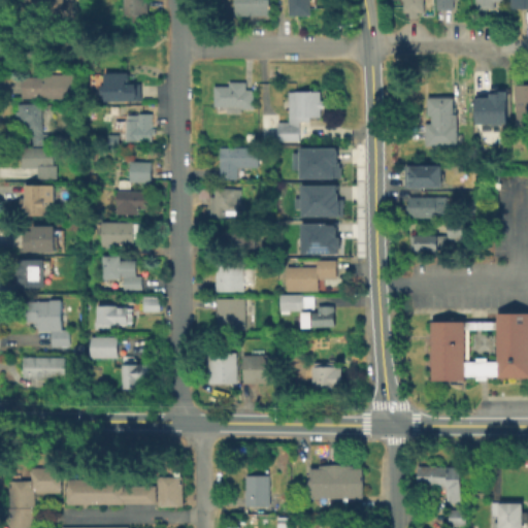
[(67,0),(67,17),(38,17),(37,0),(67,0)]
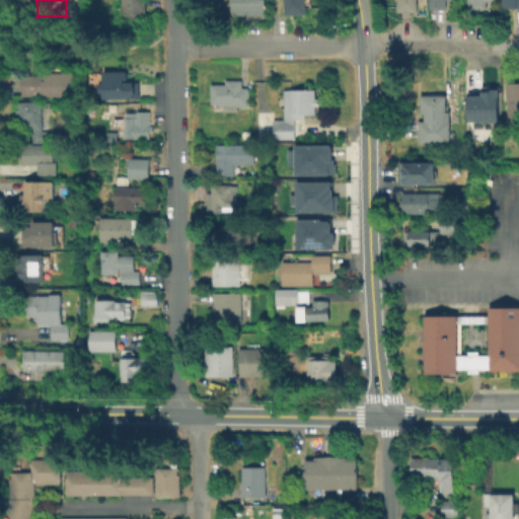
[(147,0),(147,13),(143,14),(143,21),(133,21),(133,14),(125,14),(125,0),(147,0)]
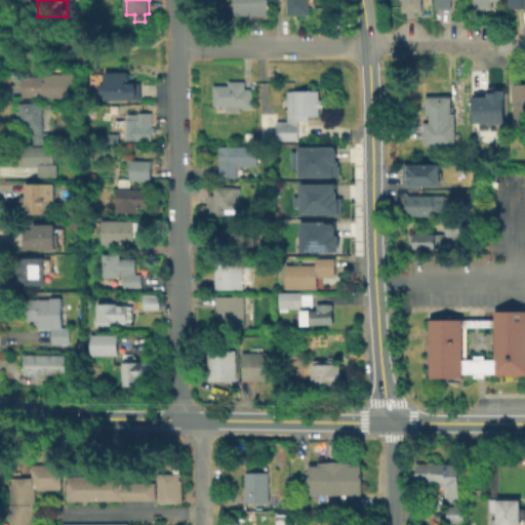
[(271,0),(271,14),(240,14),(239,0),(271,0)]
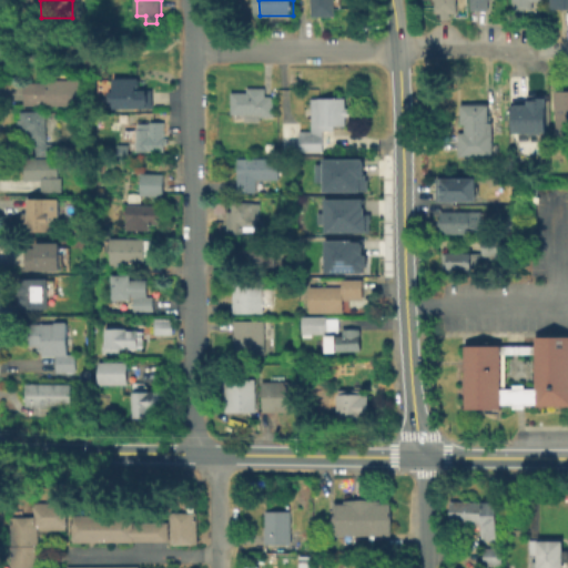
[(331,0),(332,17),(308,17),(307,0),(331,0)]
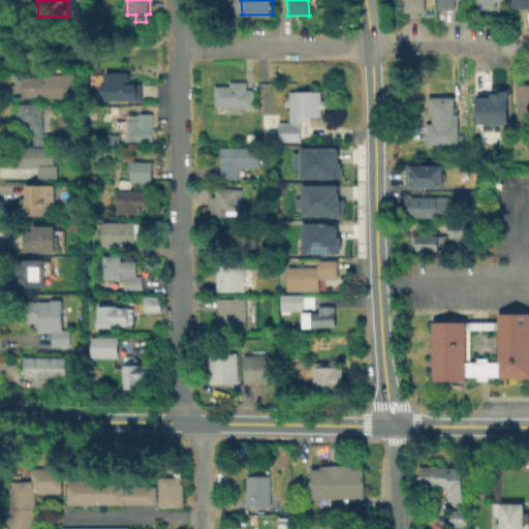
[(425,0),(425,10),(404,10),(403,0),(425,0)]
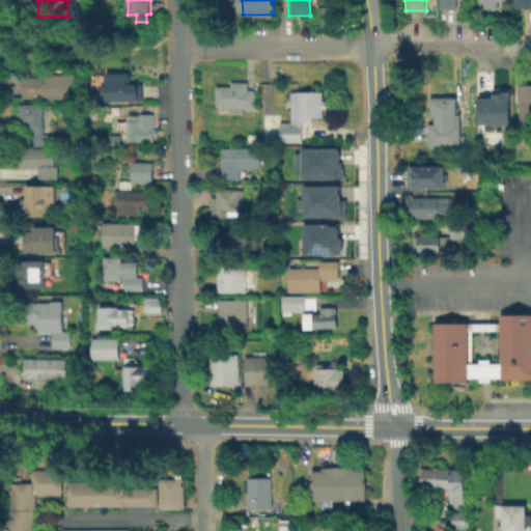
[(455,0),(456,8),(439,9),(438,0),(455,0)]
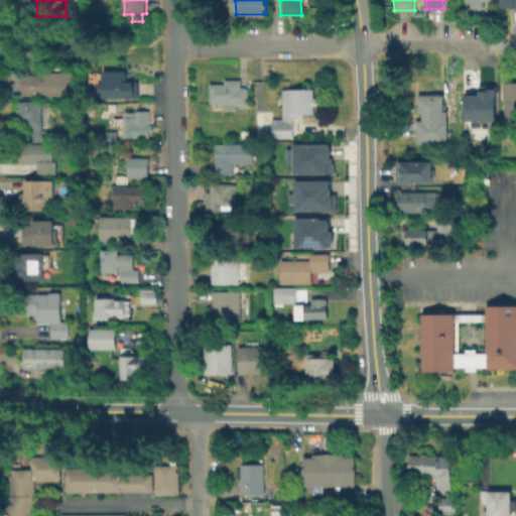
[(482,0),(482,8),(464,8),(464,0),(482,0)]
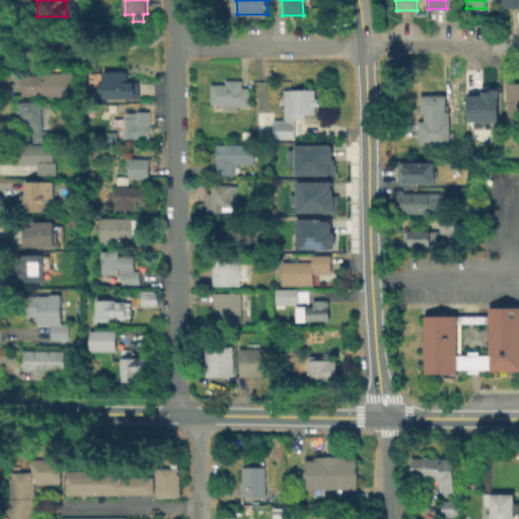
[(518,0),(518,7),(503,8),(502,0),(518,0)]
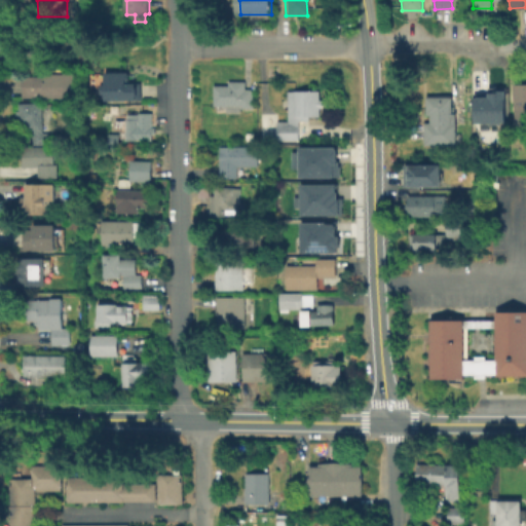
[(141,81),(141,99),(102,99),(102,94),(98,94),(98,84),(101,84),(103,71),(123,71),(124,81),(141,81)]
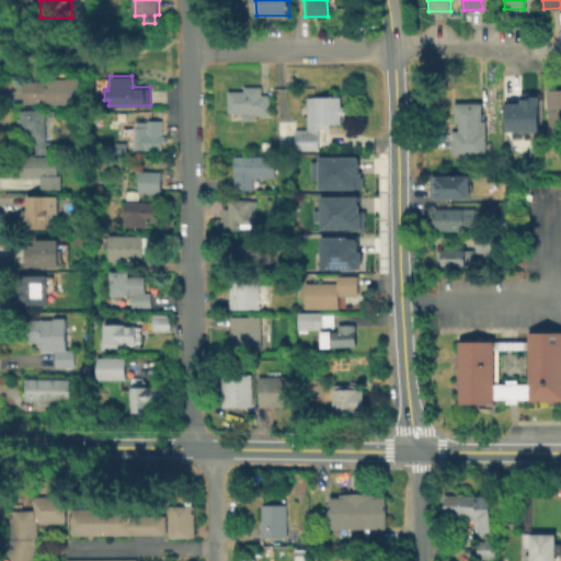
[(79,78),(79,105),(23,104),(24,81),(44,81),(44,78),(79,78)]
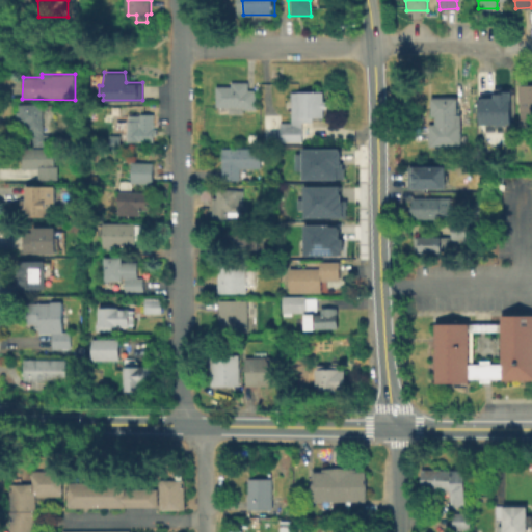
[(247,81),(247,89),(255,89),(255,109),(242,109),(242,114),(225,113),(227,106),(214,106),(214,85),(230,86),(230,81),(247,81)]
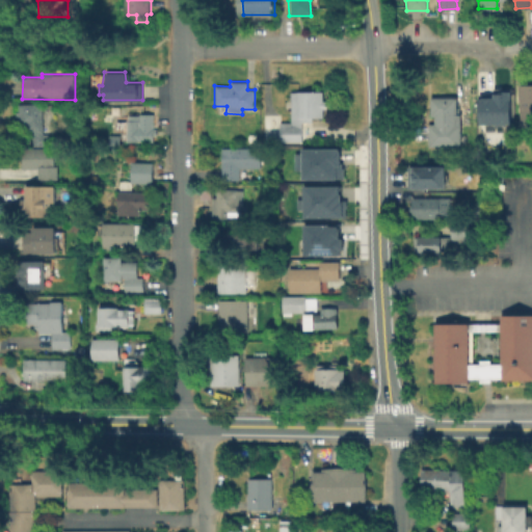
[(531,124),(521,125),(520,83),(531,83),(531,124)]
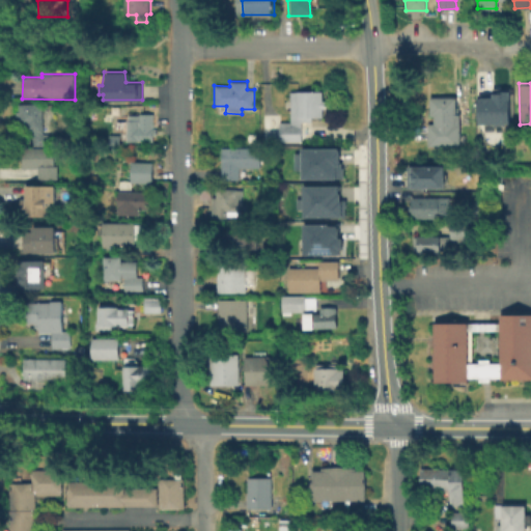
[(511,124),(501,124),(502,128),(492,128),(492,124),(479,124),(478,94),(494,94),(494,89),(511,88),(511,124)]
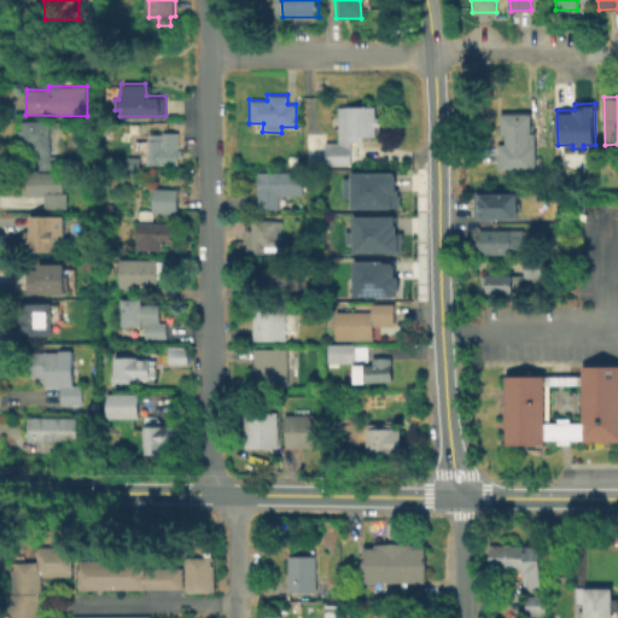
[(377,106),(377,138),(363,138),(363,143),(351,143),(351,165),(326,165),(326,146),(338,146),(338,108),(377,106)]
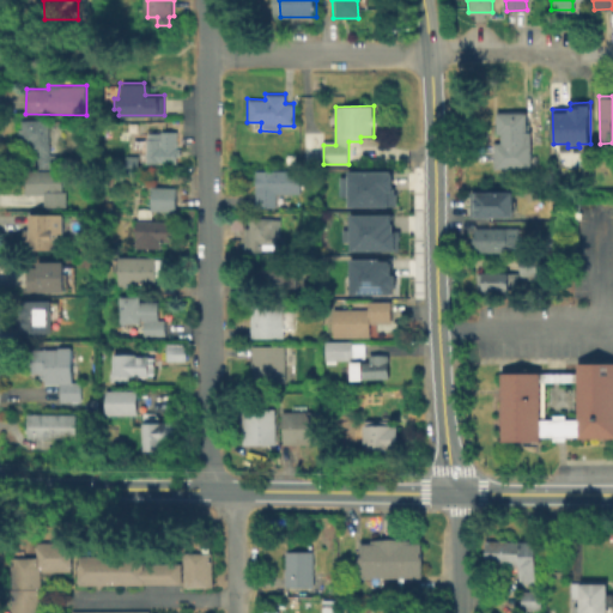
[(526,110),(526,129),(530,129),(530,167),(495,168),(493,140),(502,140),(501,132),(496,132),(496,110),(526,110)]
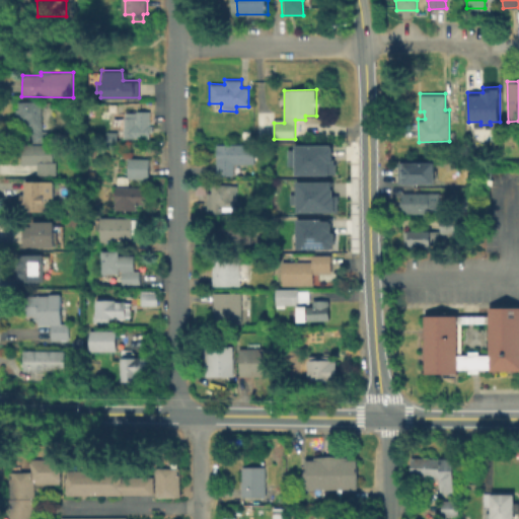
[(43,100),(43,130),(53,130),(53,142),(33,142),(33,128),(26,128),(26,122),(20,123),(20,115),(17,115),(17,108),(20,108),(20,101),(43,100)]
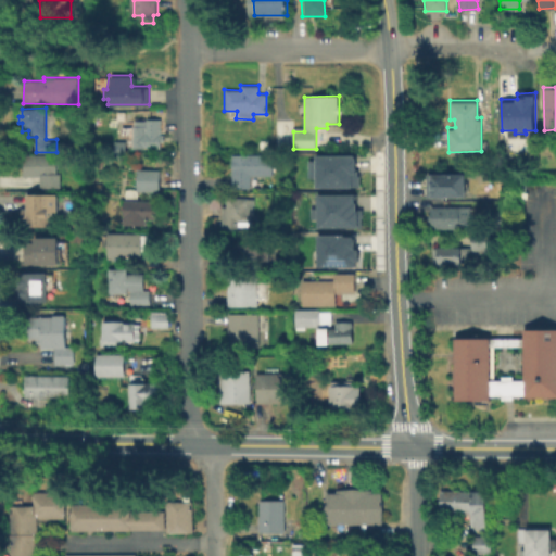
[(161,119),(161,143),(130,143),(130,122),(135,122),(135,119),(161,119)]
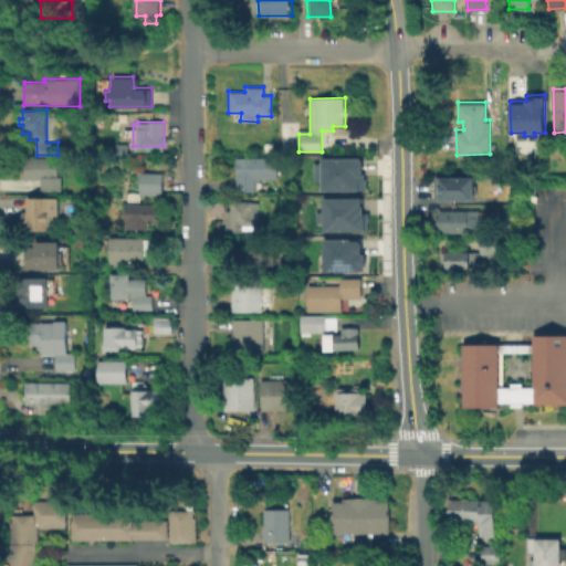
[(127,144),(126,155),(115,154),(115,143),(127,144)]
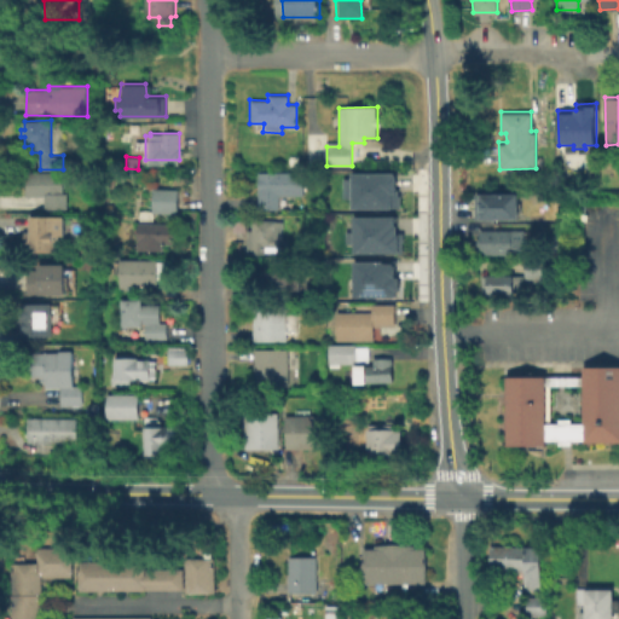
[(306,173),(306,196),(281,196),(281,209),(260,210),(260,173),(306,173)]
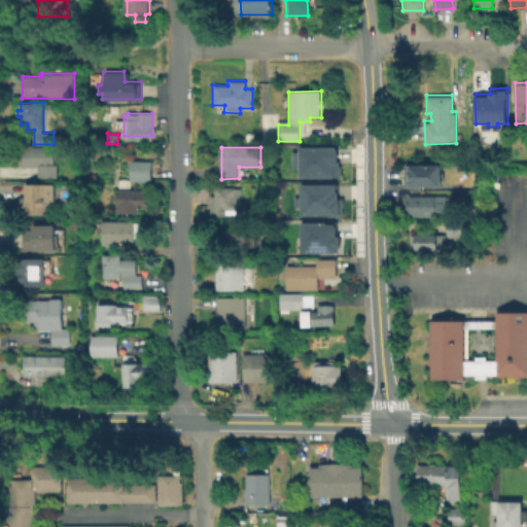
[(344,179),(304,178),(304,170),(294,170),(295,152),(304,153),(304,147),(340,148),(340,151),(342,151),(342,167),(344,167),(344,179)]
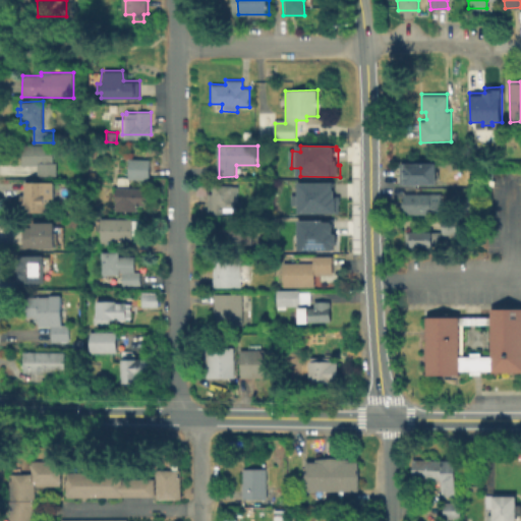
[(56,147),(56,164),(59,164),(59,178),(40,178),(40,167),(24,167),(24,148),(56,147)]
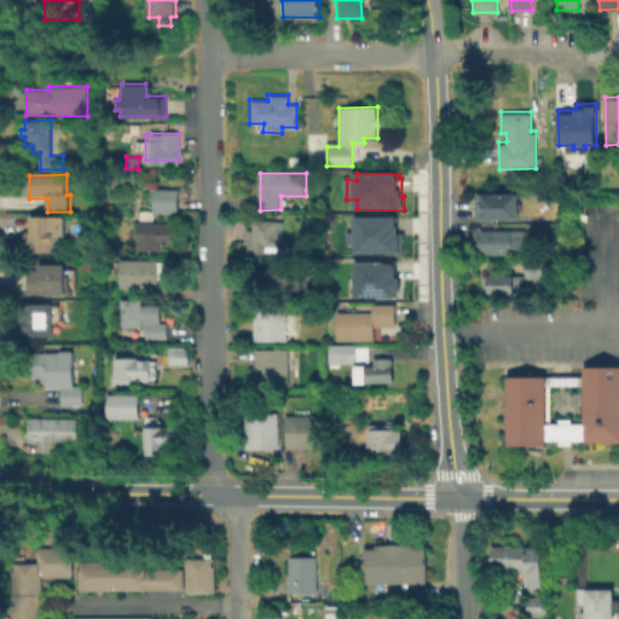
[(177,190),(177,214),(154,214),(154,224),(173,225),(174,246),(165,246),(165,252),(137,253),(136,224),(139,224),(138,212),(151,212),(152,190),(177,190)]
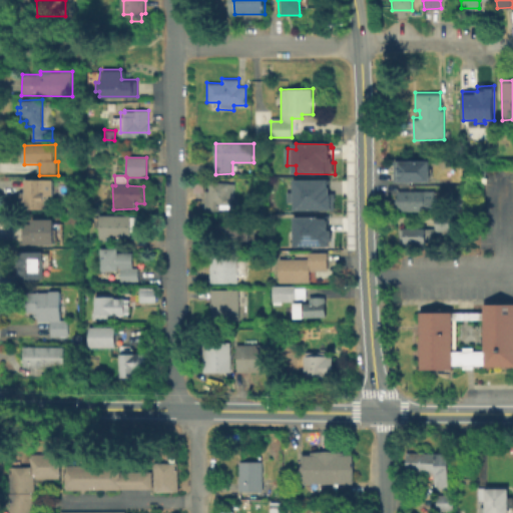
[(397,163),(434,163),(434,184),(397,183),(397,163)]
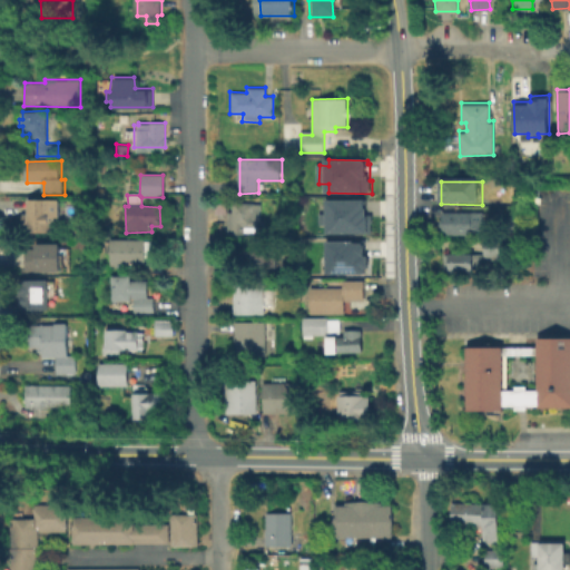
[(57,218),(57,224),(52,223),(52,233),(31,234),(30,225),(22,225),(22,214),(30,214),(30,199),(62,200),(61,218),(57,218)]
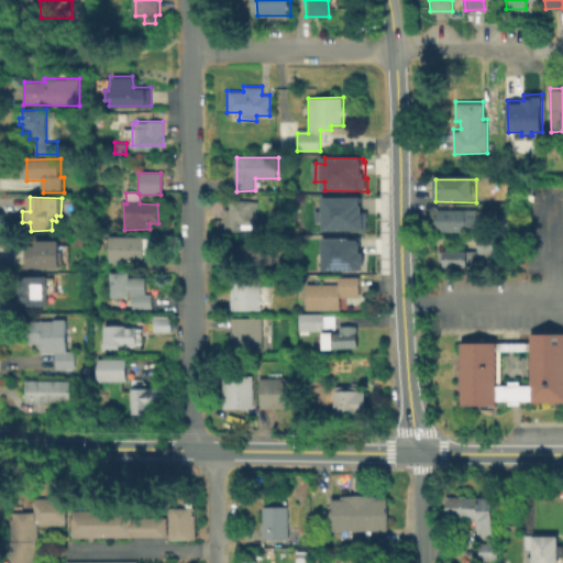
[(368,231),(326,231),(326,222),(318,222),(318,211),(326,211),(326,197),(364,198),(364,206),(366,206),(366,212),(370,212),(370,221),(368,221),(368,231)]
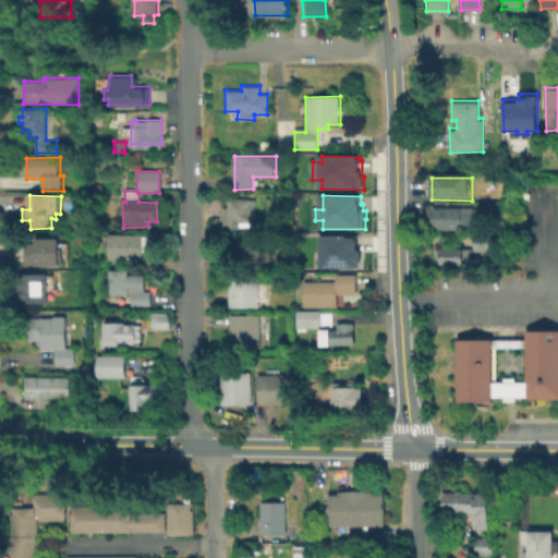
[(253,205),(253,213),(254,213),(254,215),(258,214),(258,222),(253,222),(253,226),(238,227),(238,228),(221,228),(221,207),(226,207),(226,198),(255,198),(255,205),(253,205)]
